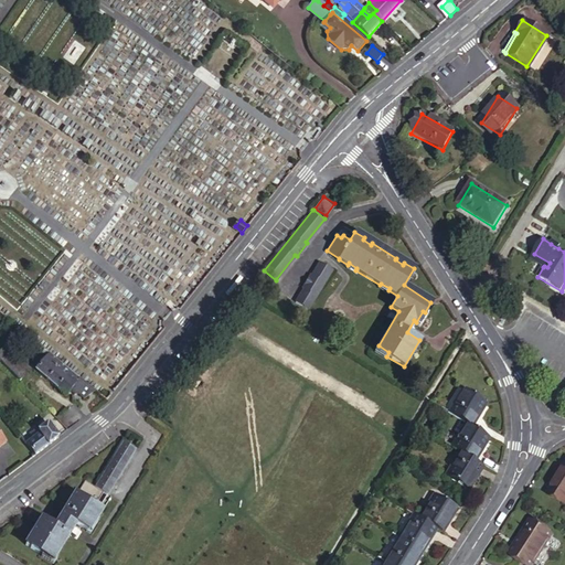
[(551,244),(558,248),(561,244),(553,240),(551,244)]
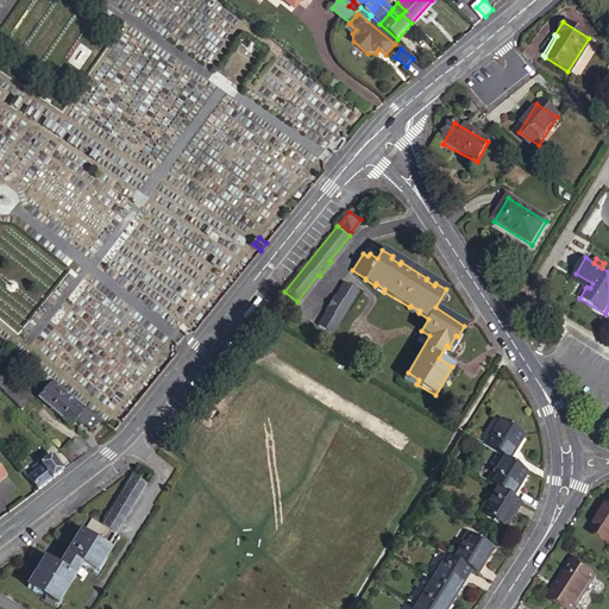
[(572,280),(585,288),(586,287),(590,288),(592,283),(576,274),(572,280)]
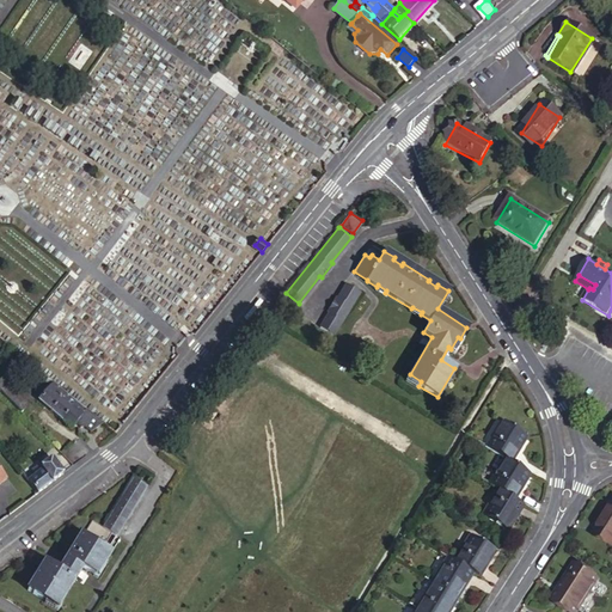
[(360,292),(357,289),(346,282),(337,297),(336,295),(326,311),(328,311),(319,325),(334,335),(360,292)]
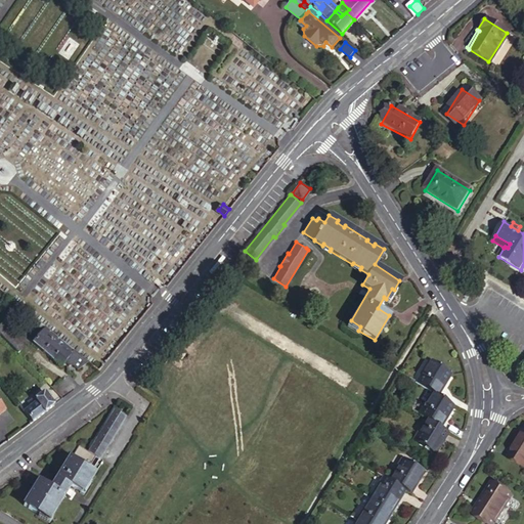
[(57,336),(48,328),(45,332),(44,333),(53,341),(57,336)]
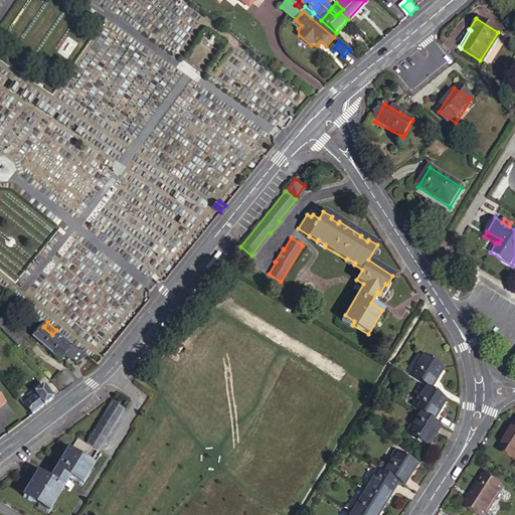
[(68,348),(52,335),(43,327),(33,338),(59,360),(63,356),(69,349),(68,348)]
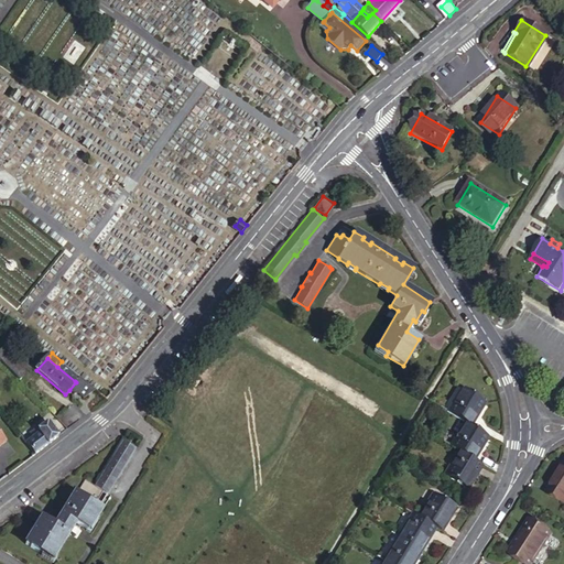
[(79,376),(62,361),(57,367),(75,381),(79,376)]
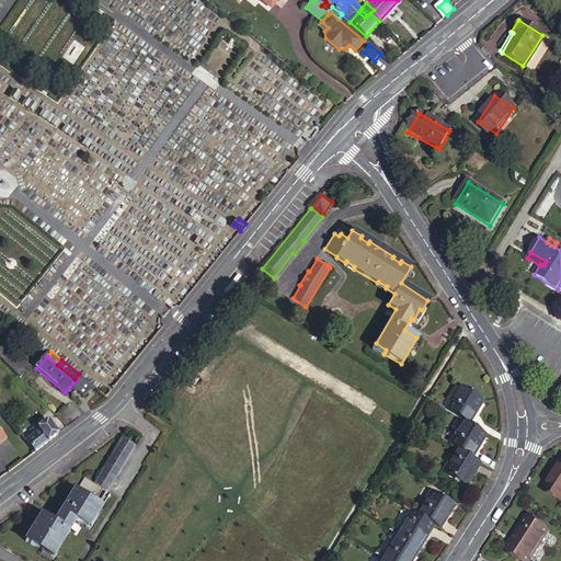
[(92,385),(79,374),(75,379),(76,380),(69,388),(73,391),(77,390),(83,396),(89,391),(88,390),(92,385)]
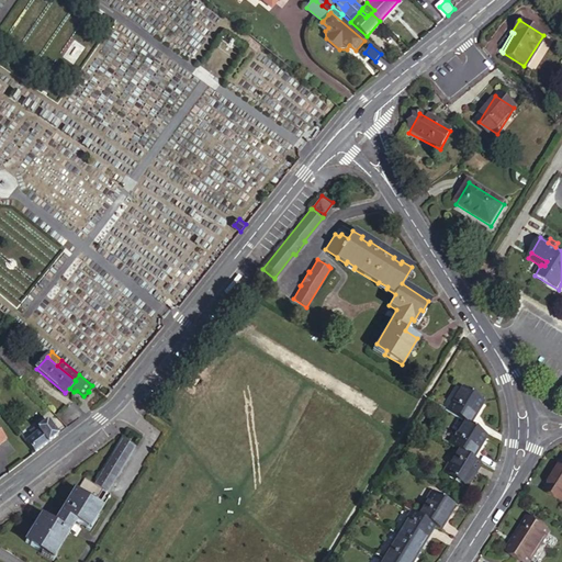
[(446,408),(462,418),(469,423),(483,398),(460,384),(446,408)]
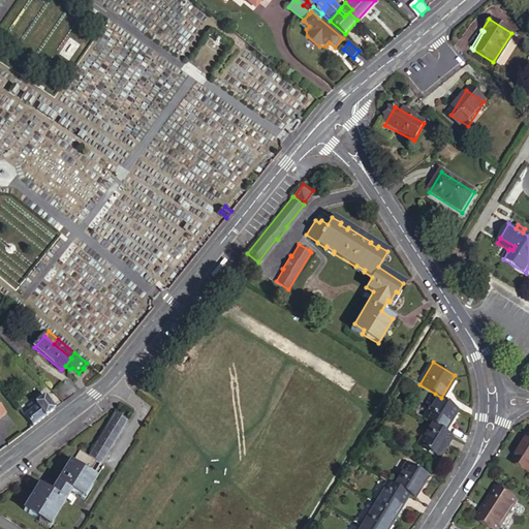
[(48,397),(56,408),(61,404),(53,394),(48,397)]
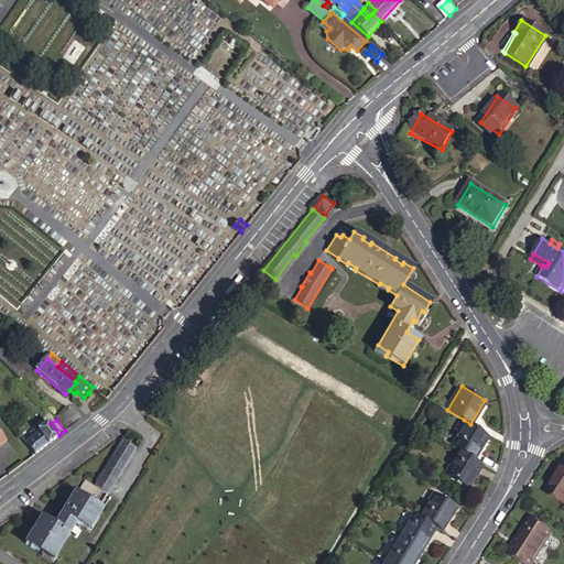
[(464,420),(451,445),(458,449),(475,459),(489,435),(470,424),(464,420)]
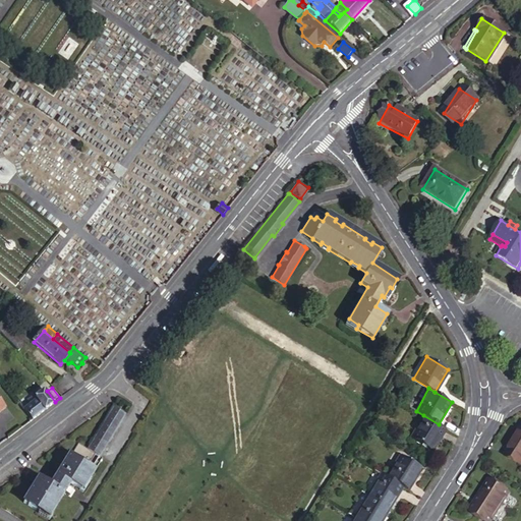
[(18,400),(34,418),(55,402),(47,391),(46,389),(38,395),(39,397),(37,399),(34,395),(29,398),(26,395),(24,396),(22,393),(20,395),(21,398),(18,400)]
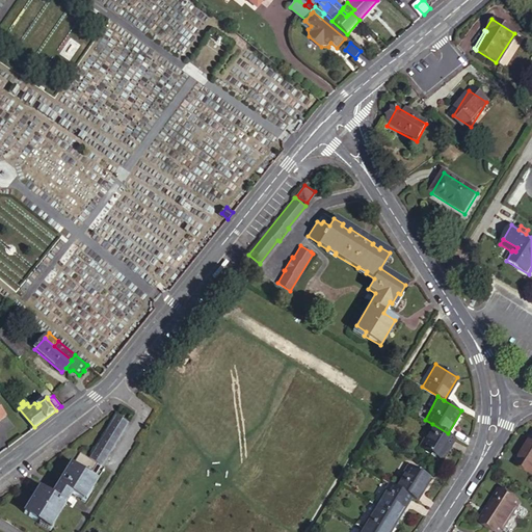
[(419,447),(442,460),(455,437),(448,433),(432,424),(419,447)]
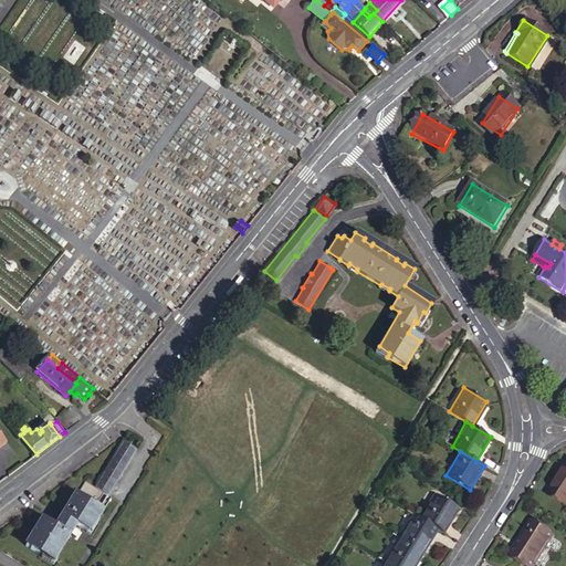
[(565,467),(549,493),(565,504),(565,467)]
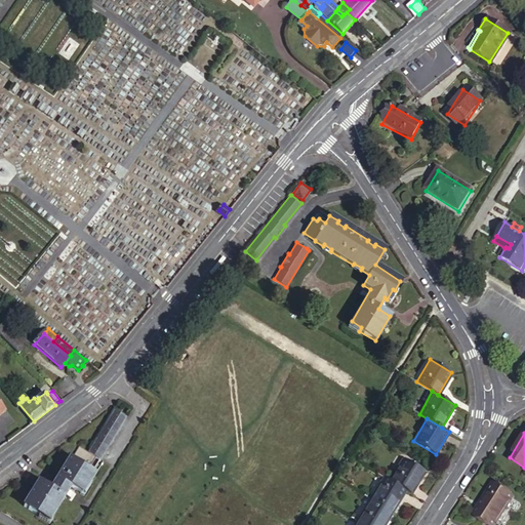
[(98,452),(93,448),(82,442),(74,454),(72,453),(52,484),(42,478),(27,502),(43,512),(45,509),(54,515),(74,483),(84,488),(90,478),(92,479),(97,469),(90,465),(98,452)]
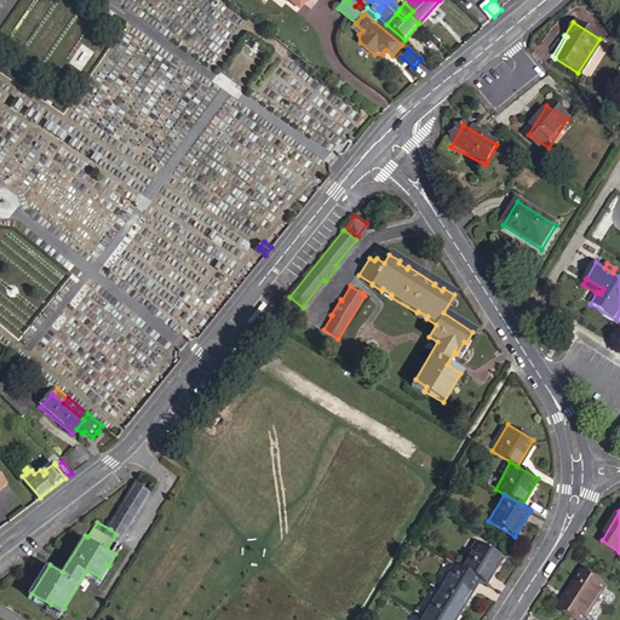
[(461,567),(481,578),(487,583),(503,557),(476,540),(461,567)]
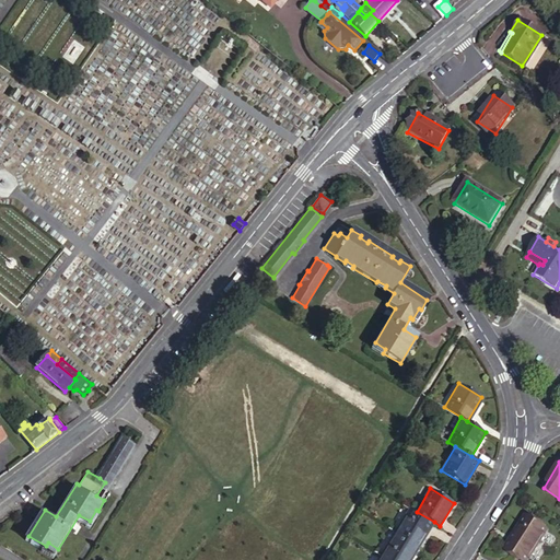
[(397,532),(420,546),(434,522),(417,512),(411,509),(397,532)]
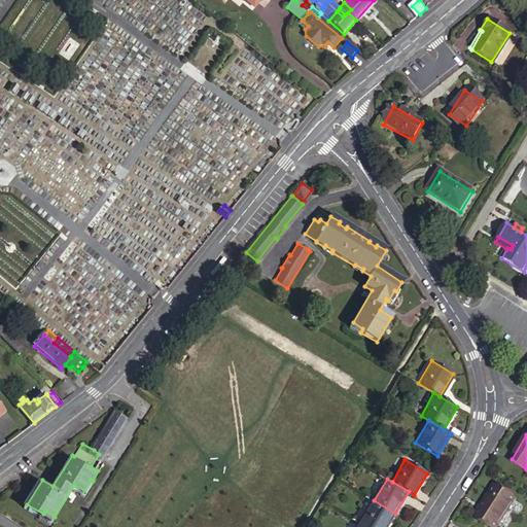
[(496,526),(514,499),(494,486),(476,518),(489,526),(496,526)]
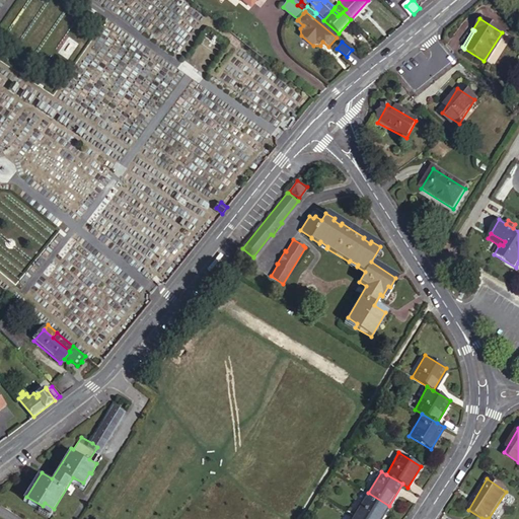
[(354,516),(359,518),(380,518),(389,506),(368,493),(354,516)]
